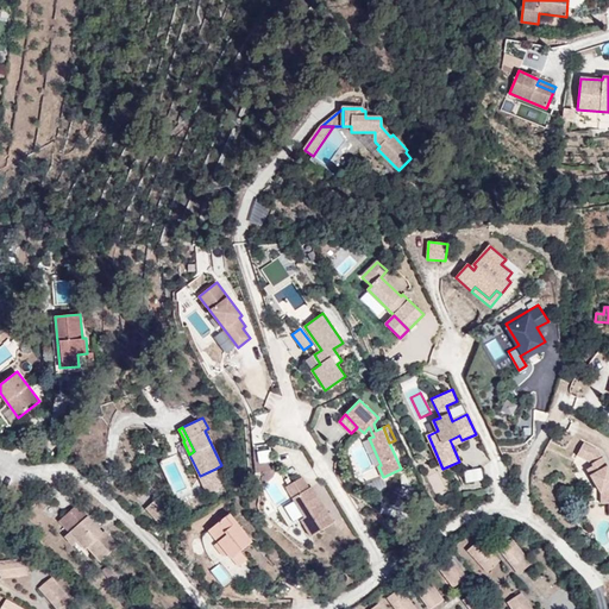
[(608,468),(598,450),(584,443),(577,454),(591,462),(594,465),(588,469),(602,494),(602,503),(608,502),(608,468)]
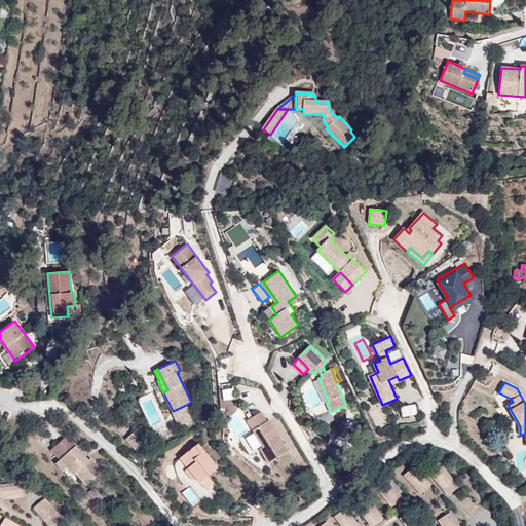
[(238,410),(234,396),(225,398),(228,412),(238,410)]
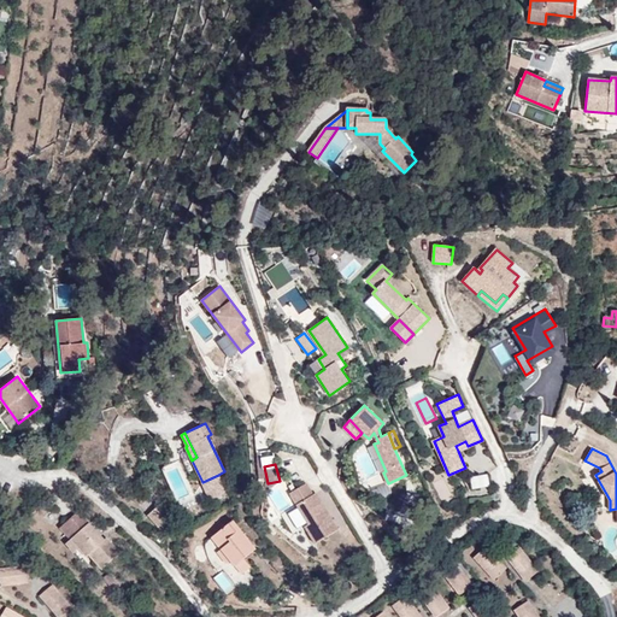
[(227,492),(218,475),(203,482),(211,499),(227,492)]
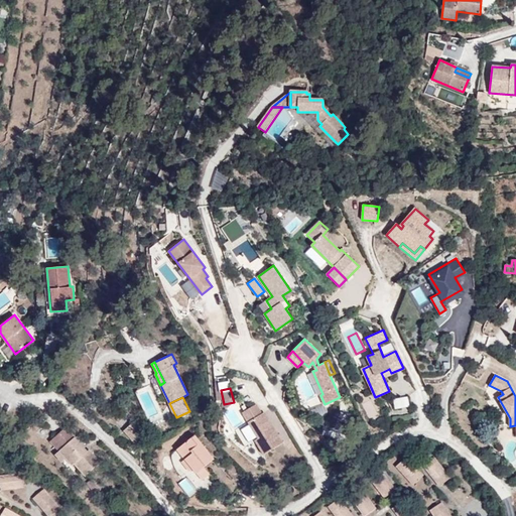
[(255,439),(264,455),(282,442),(264,412),(262,413),(256,404),(243,412),(258,437),(255,439)]
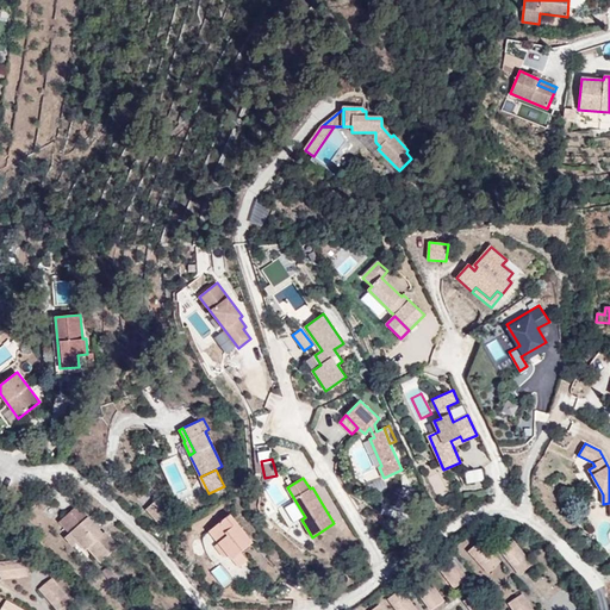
[(160,526),(172,515),(157,499),(145,510),(160,526)]
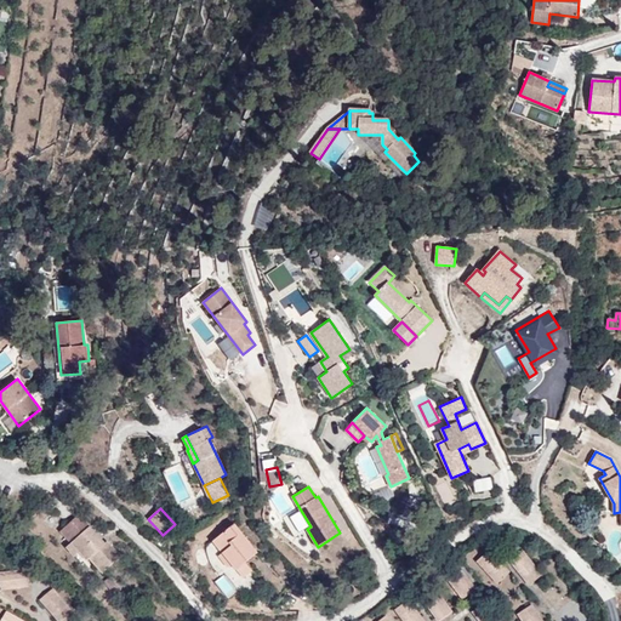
[(120,556),(107,541),(104,543),(79,514),(61,530),(70,542),(66,547),(83,565),(89,559),(102,573),(120,556)]
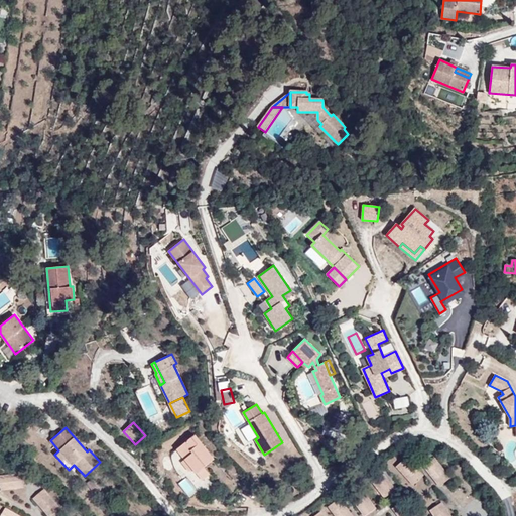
[(214,459),(195,434),(176,449),(184,460),(191,469),(196,474),(197,473),(204,467),(214,459)]
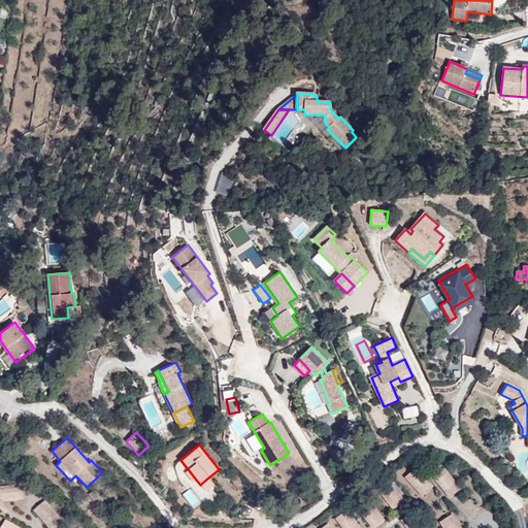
[(416,467),(405,476),(410,482),(421,472),(419,470),(416,467)]
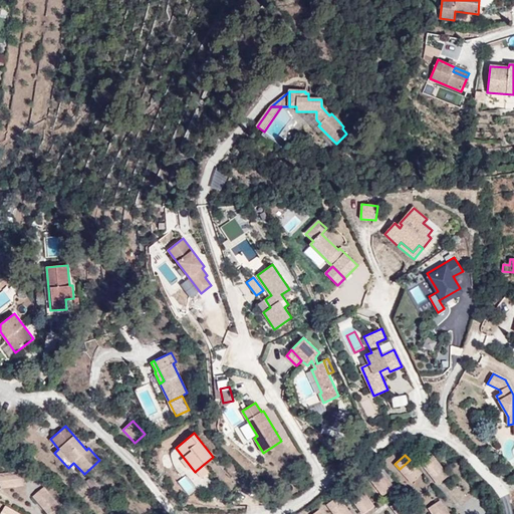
[(425,464),(436,478),(446,470),(435,456),(425,464)]
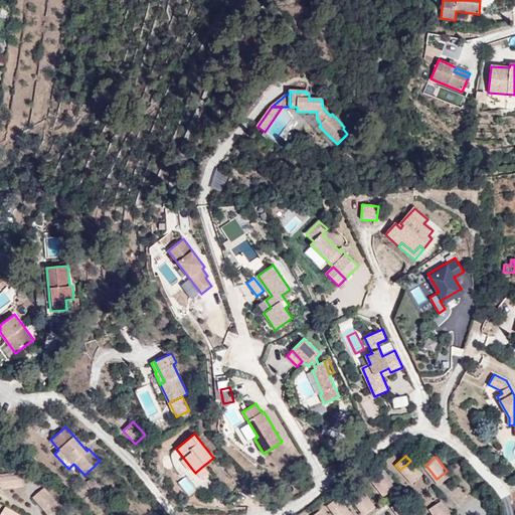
[(191,468),(184,459),(181,461),(189,471),(191,468)]
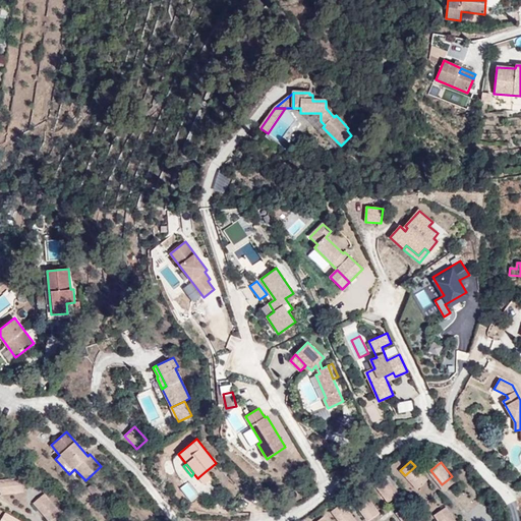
[(427,479),(415,466),(405,475),(417,488),(427,479)]
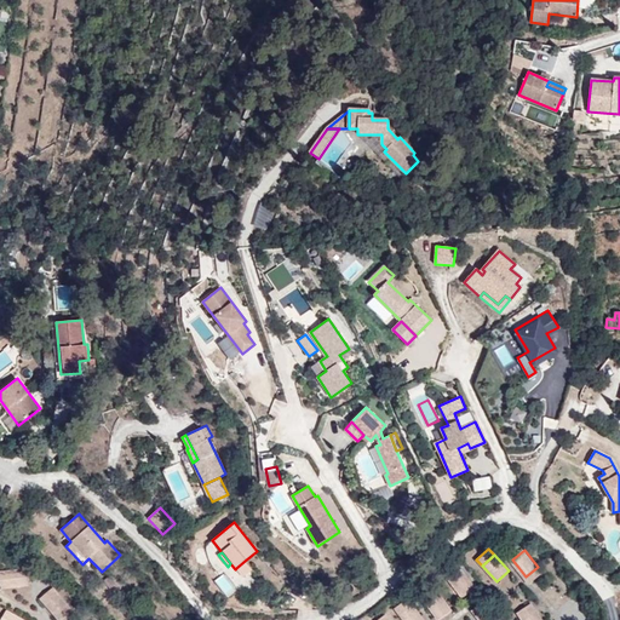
[(252,569),(245,561),(236,568),(242,577),(252,569)]
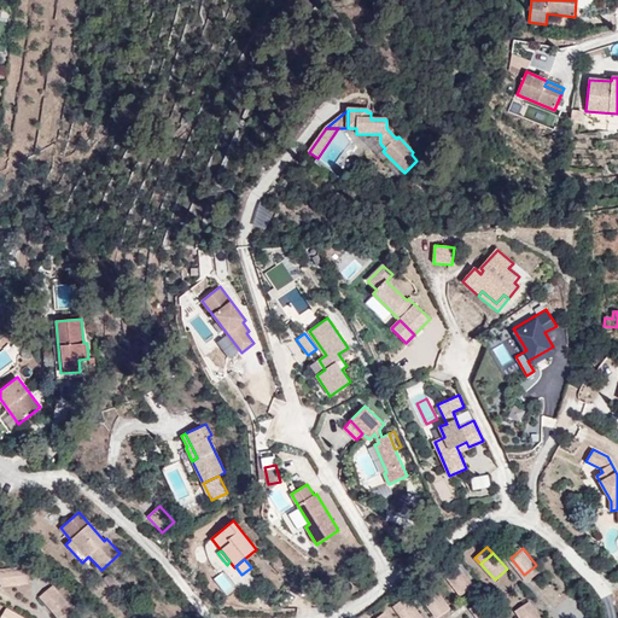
[(455,561),(442,571),(448,578),(460,569),(459,565),(455,561)]
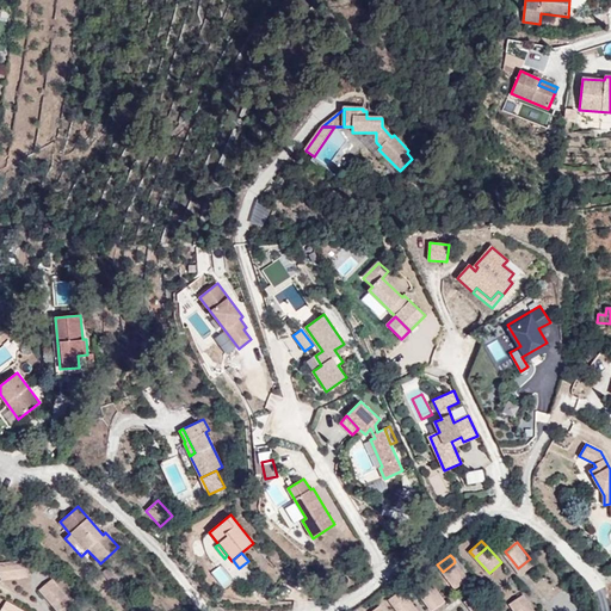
[(530,559),(518,568),(524,574),(528,572),(536,565),(530,559)]
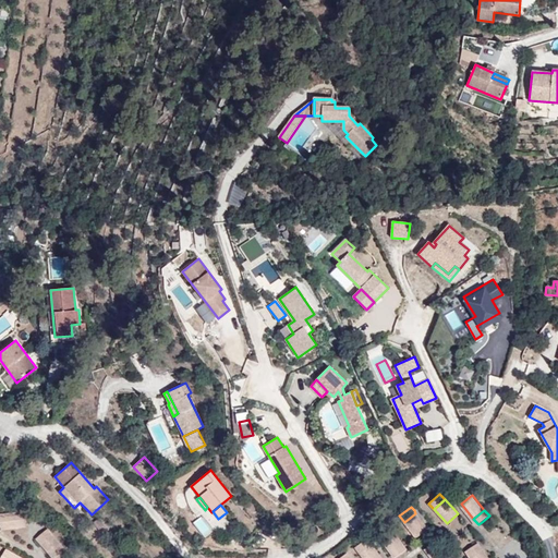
[(0,529),(26,526),(25,520),(24,511),(0,513),(0,529)]
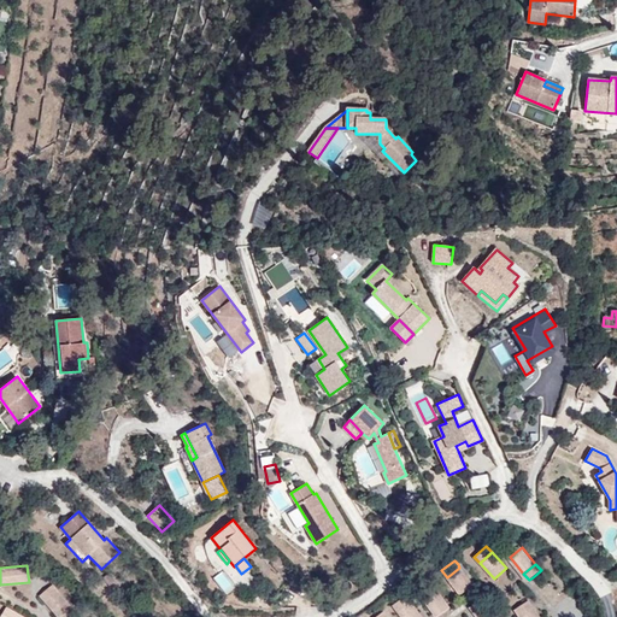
[(459,594),(472,585),(459,568),(447,577),(459,594)]
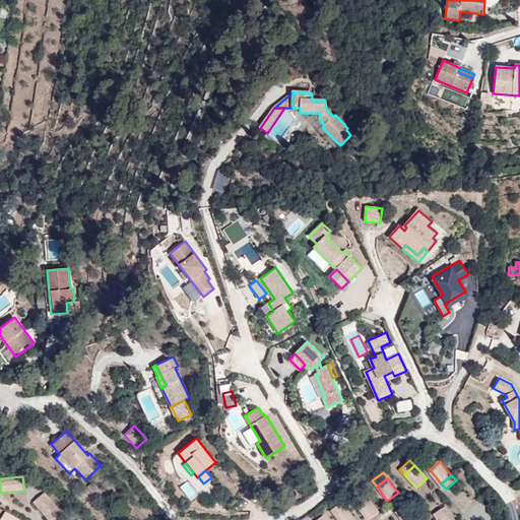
[(364,514),(375,506),(364,492),(352,500),(361,510),(364,514)]
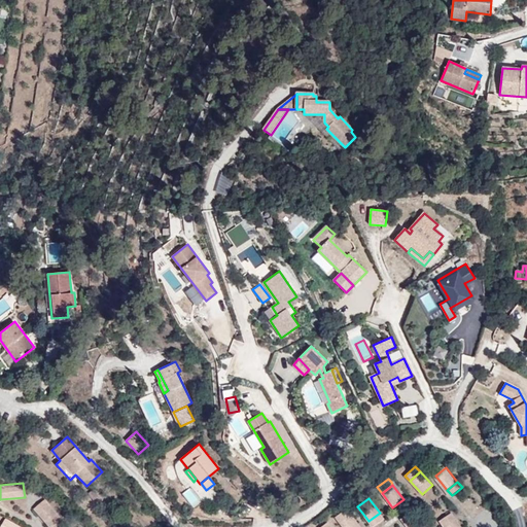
[(49,526),(51,526),(61,519),(44,499),(39,504),(34,508),(49,526)]
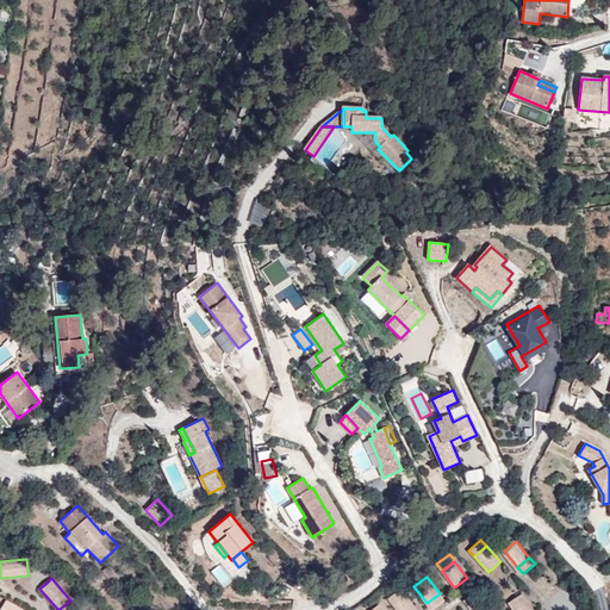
[(393,604),(406,595),(404,591),(400,589),(388,598),(393,604)]
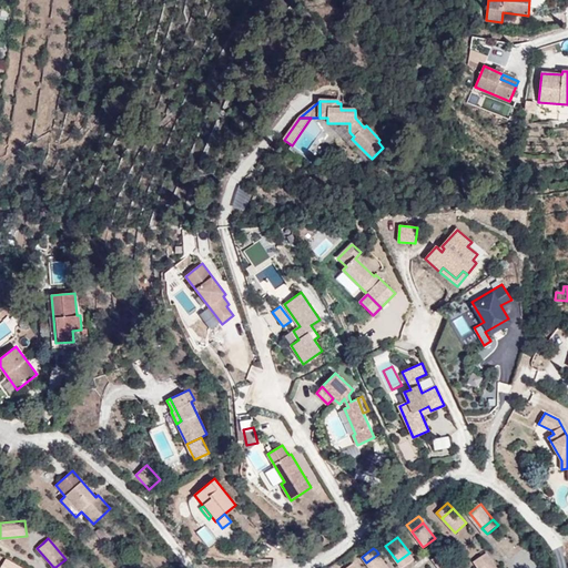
[(436,566),(448,557),(445,553),(444,550),(432,559),(436,566)]
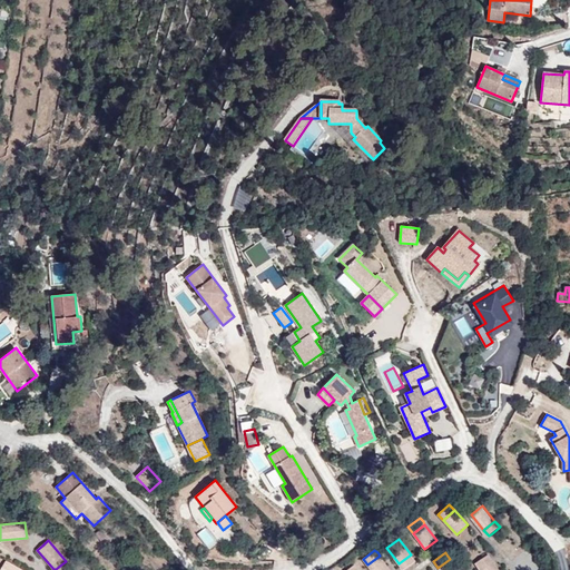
[(411,554),(399,563),(403,569),(415,560),(411,554)]
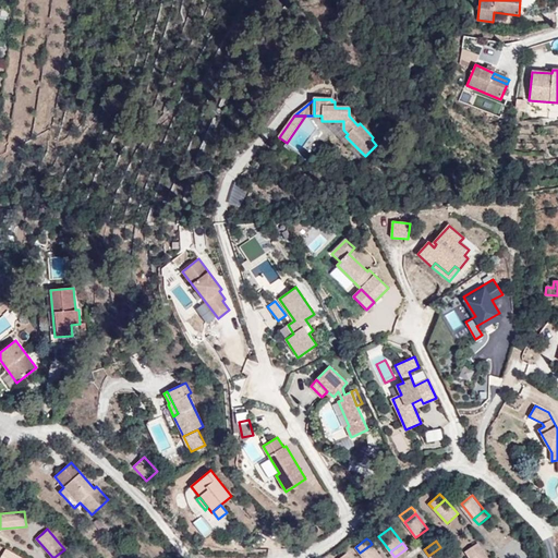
[(470,557),(483,549),(478,543),(475,545),(465,552),(470,557)]
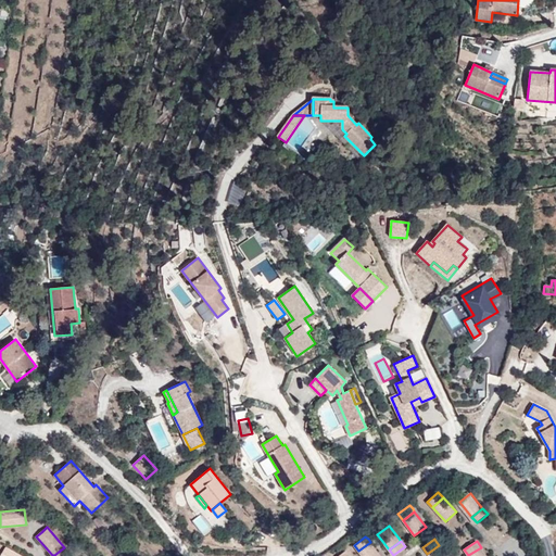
[(362,555),(380,555),(370,542),(358,551),(362,555)]
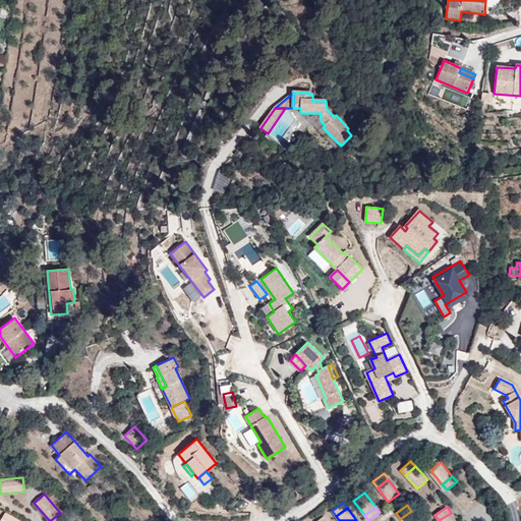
[(400,519),(401,520),(418,520),(411,511),(400,519)]
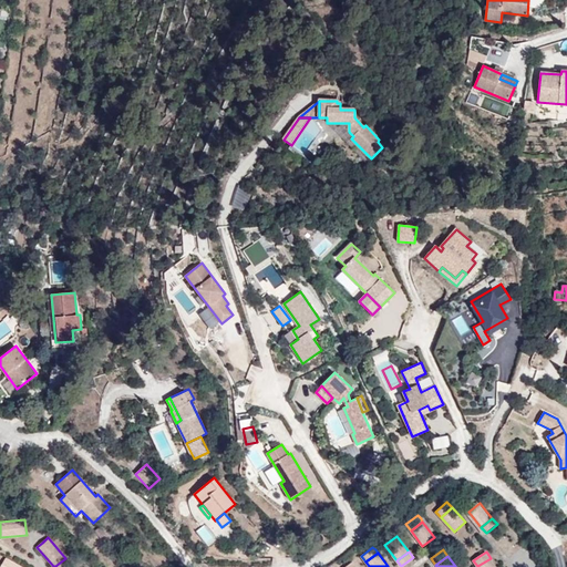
[(22,566),(6,557),(0,566),(22,566)]
